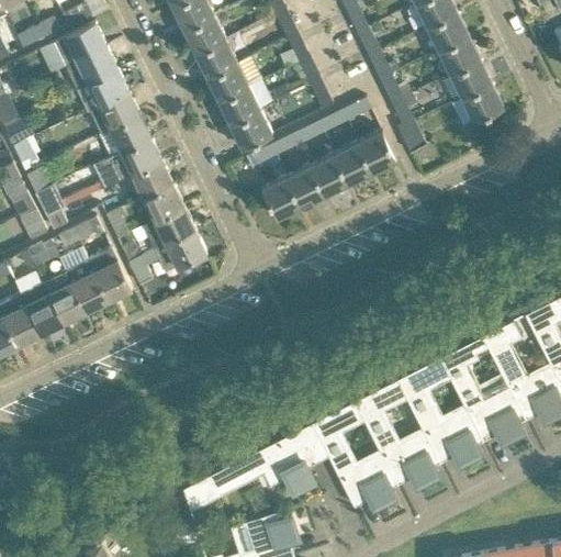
[(184,30),(214,15),(205,0),(184,0),(172,7),(184,30)]
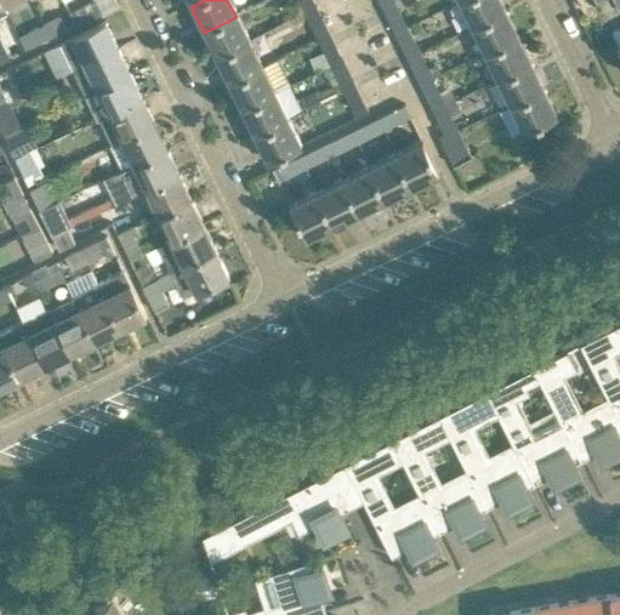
[(295,0),(303,17),(316,11),(310,0),(295,0)]
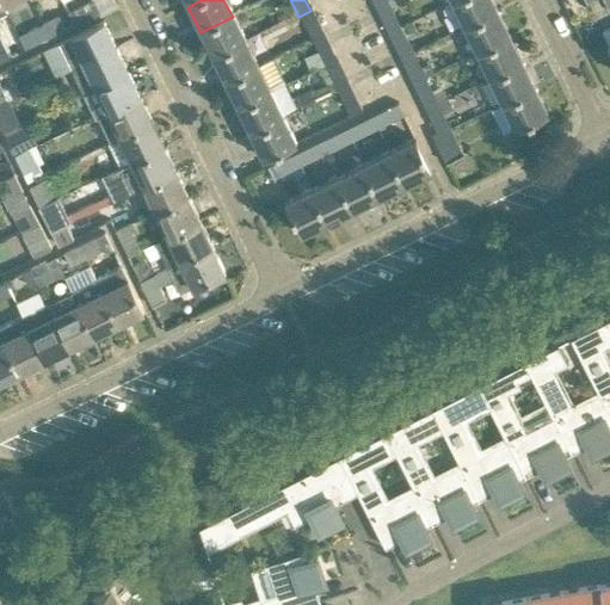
[(464,29),(497,13),(490,0),(458,0),(453,4),(464,29)]
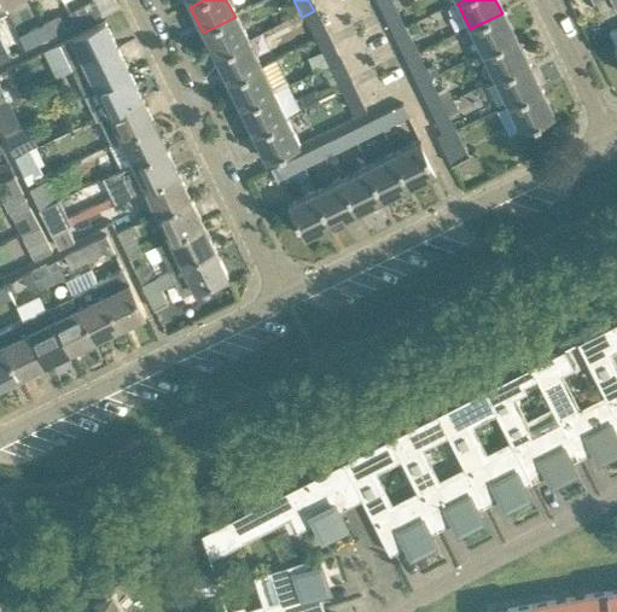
[(607,0),(616,17),(616,16),(616,0),(589,0),(593,5),(603,0),(607,0)]
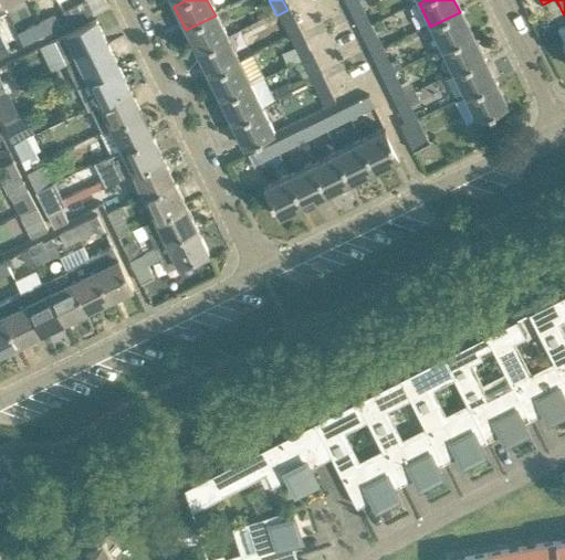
[(67,27),(94,14),(89,2),(62,14),(67,27)]
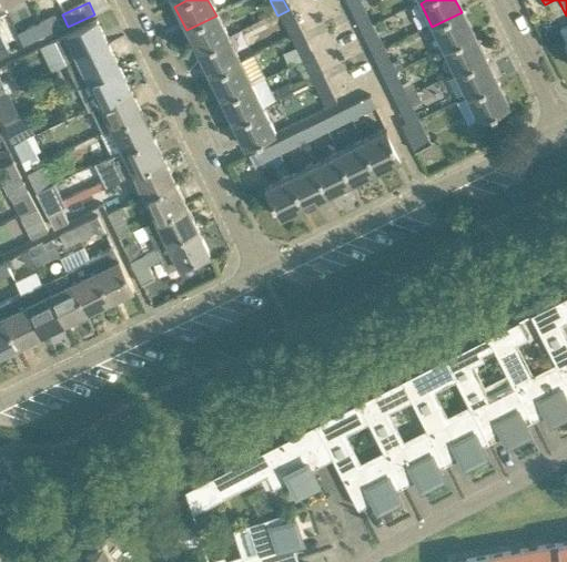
[(361,32),(372,27),(360,3),(348,9),(361,32)]
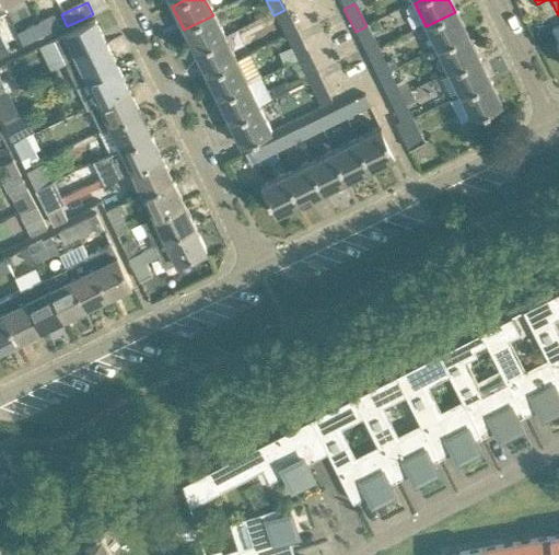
[(1,7),(0,7),(0,60),(11,55),(0,33),(0,18),(7,14),(1,7)]
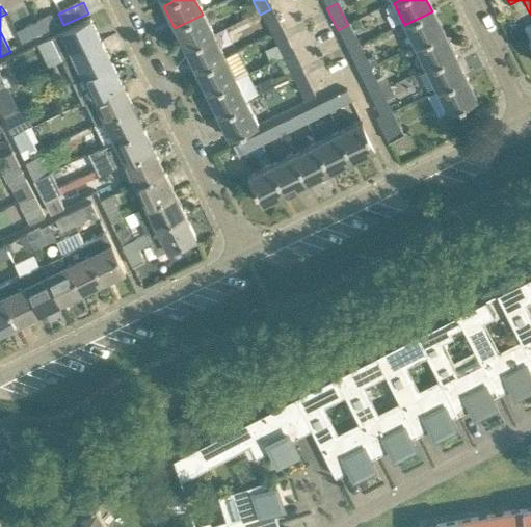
[(271,36),(282,31),(270,9),(260,15),(246,21),(253,31),(266,25),(271,36)]
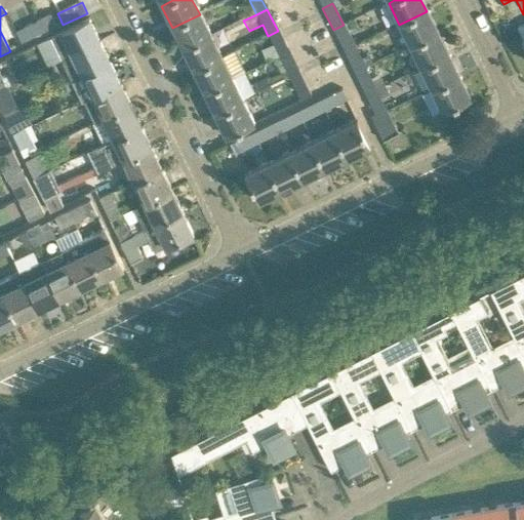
[(410,47),(438,34),(427,11),(399,25),(410,47)]
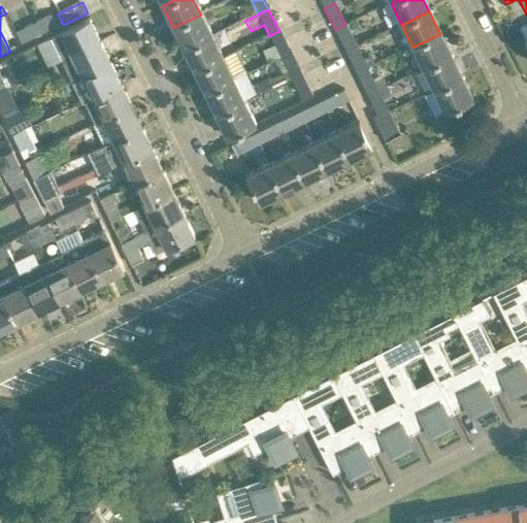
[(184,51),(211,37),(201,14),(173,28),(184,51)]
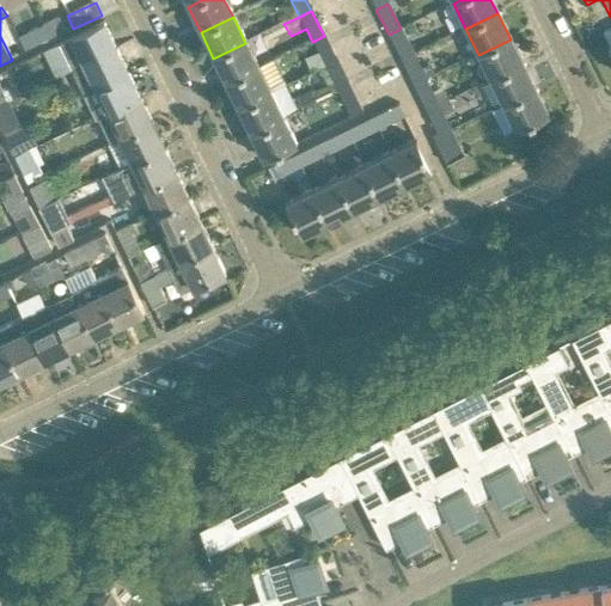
[(48,42),(65,34),(57,20),(41,28),(48,42)]
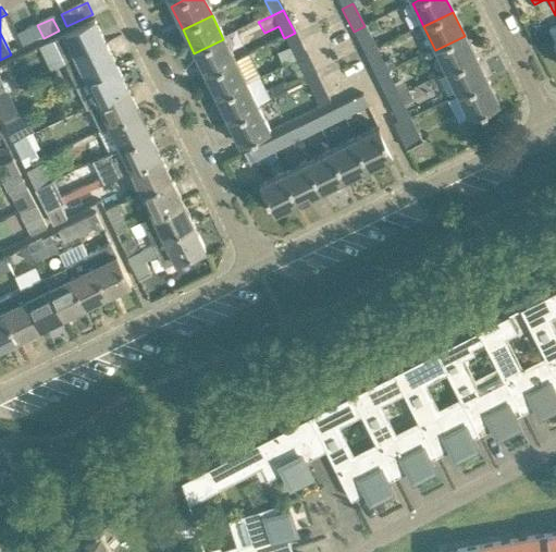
[(64,66),(106,46),(95,23),(75,33),(64,37),(53,43),(64,66)]
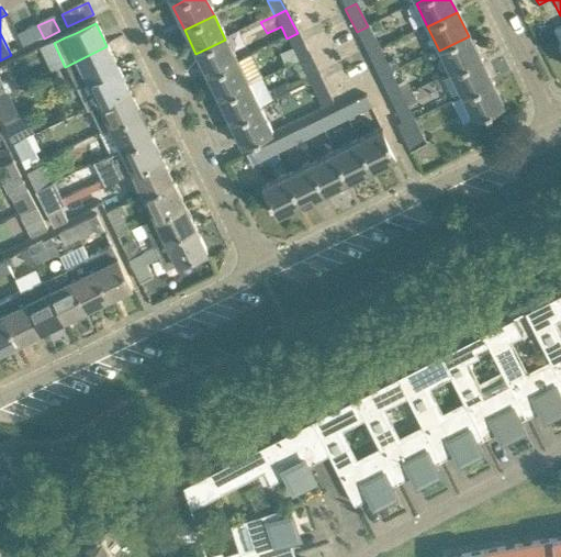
[(31,44),(44,39),(37,25),(25,32),(31,44)]
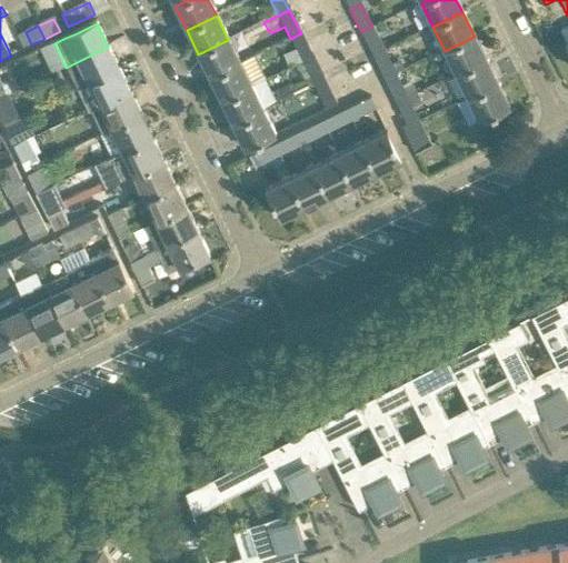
[(372,56),(384,51),(372,27),(361,32),(372,56)]
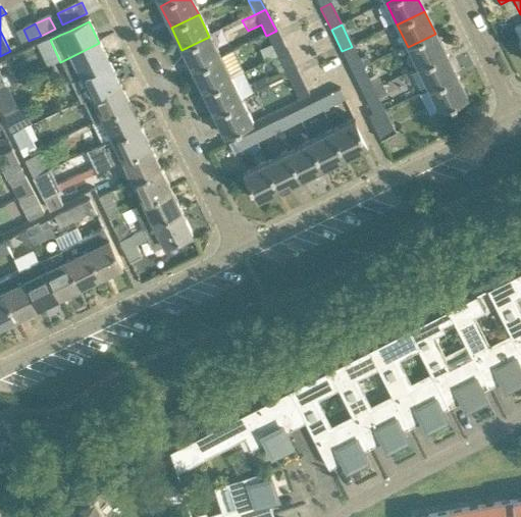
[(264,65),(278,58),(288,54),(276,31),(266,36),(272,48),(258,54),(264,65)]
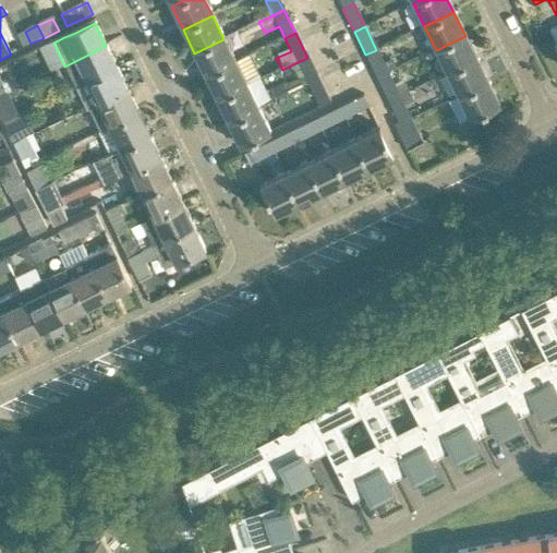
[(447,73),(476,59),(465,36),(436,50),(436,51),(426,57),(436,77),(447,72),(447,73)]
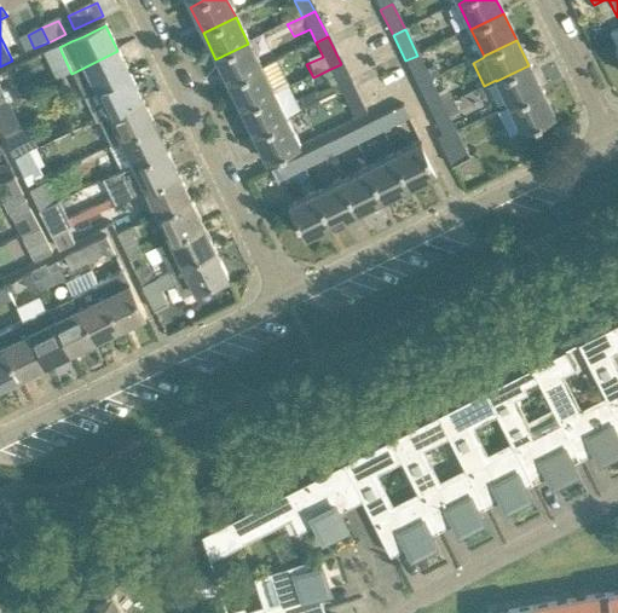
[(229,85),(261,69),(248,44),(215,59),(229,85)]
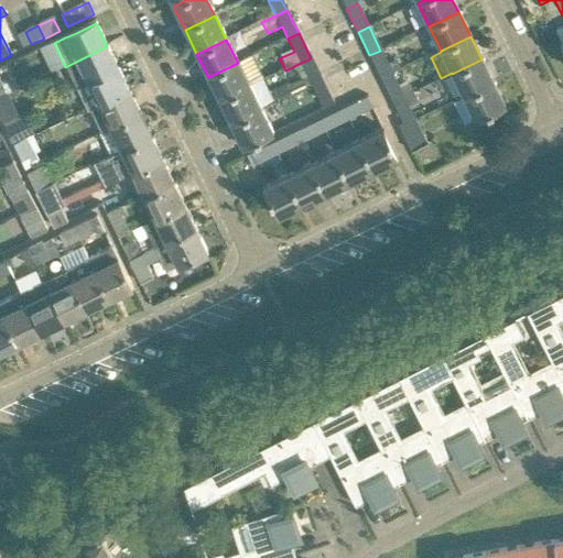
[(380,51),(369,55),(380,79),(399,69),(392,56),(394,55),(390,45),(380,51)]
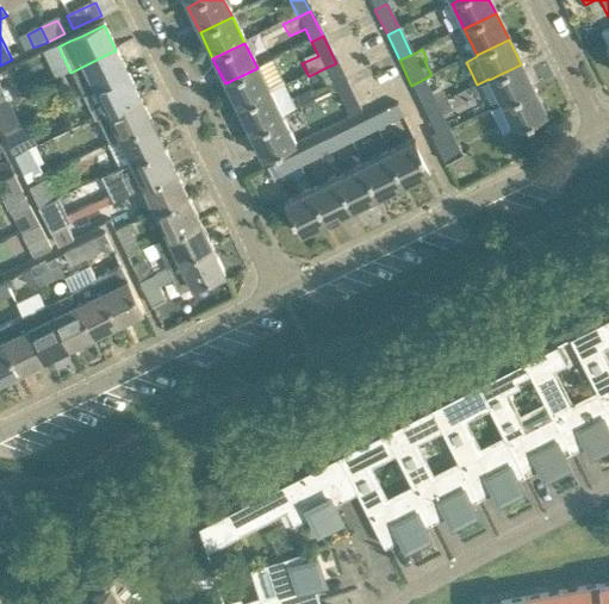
[(95,91),(128,75),(116,50),(70,73),(82,97),(95,91)]
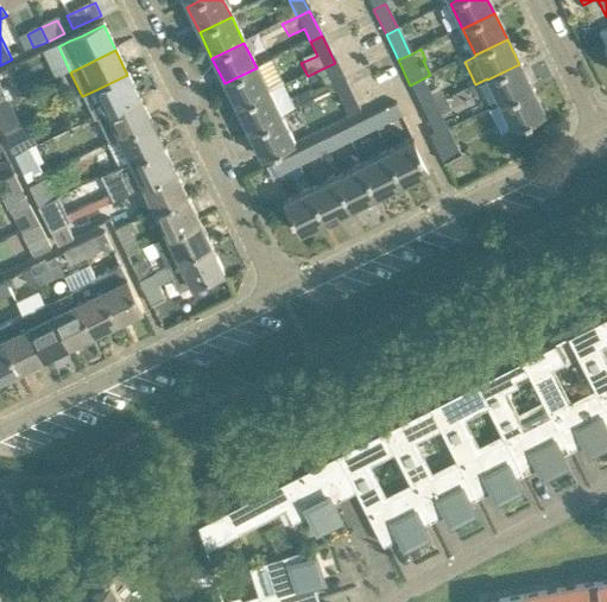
[(336,93),(347,87),(335,63),(324,68),(336,93)]
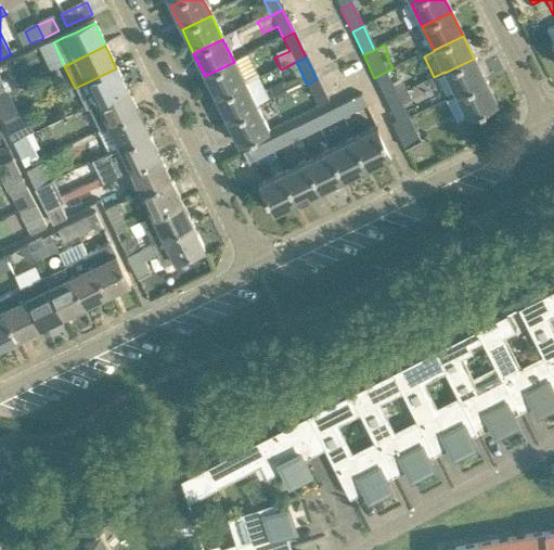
[(456,97),(486,82),(474,59),(445,73),(456,97)]
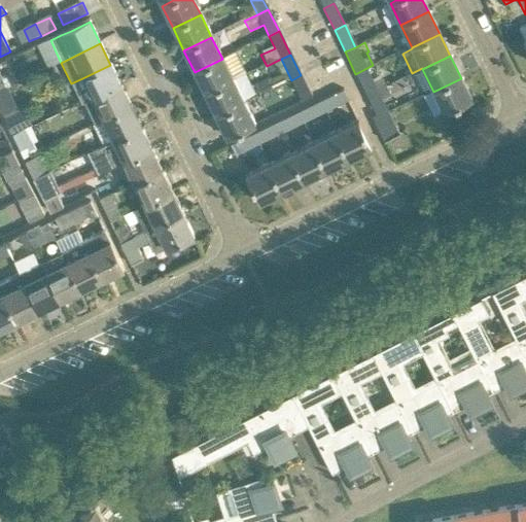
[(205,95),(233,81),(222,59),(195,72),(205,95)]
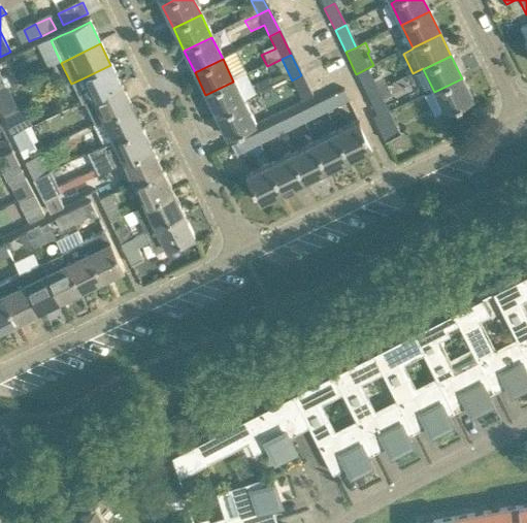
[(93,100),(121,87),(110,65),(83,78),(93,100)]
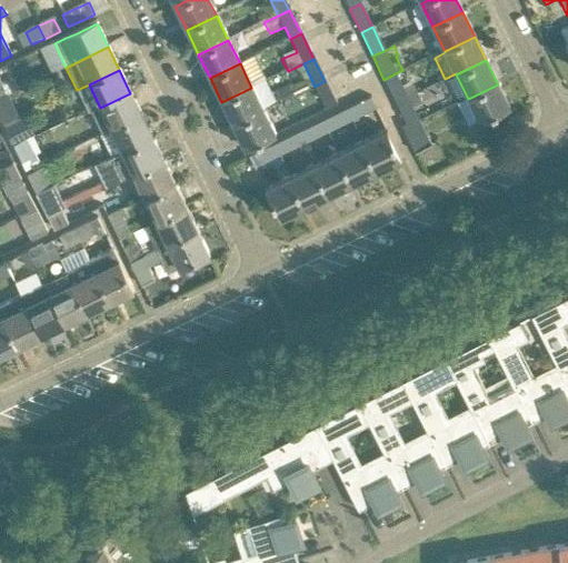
[(416,93),(411,84),(405,70),(402,70),(384,80),(396,103),(416,93)]
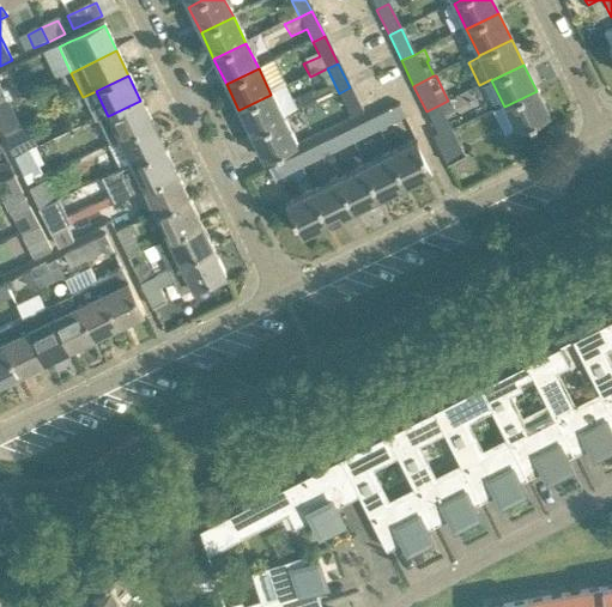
[(14,87),(1,93),(0,90),(0,108),(7,104),(7,103),(19,97),(14,87)]
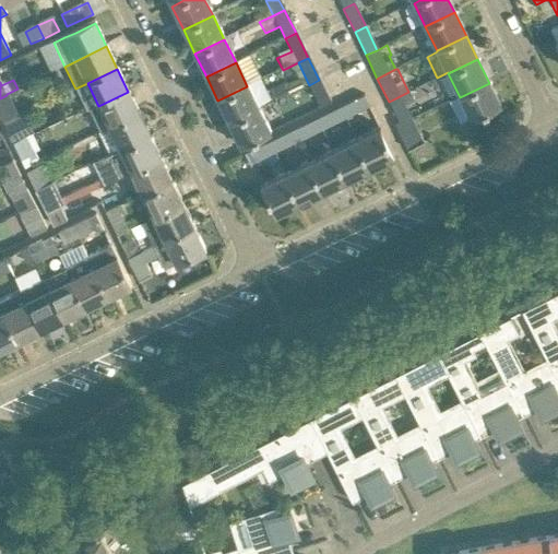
[(321,109),(330,104),(319,80),(309,85),(321,109)]
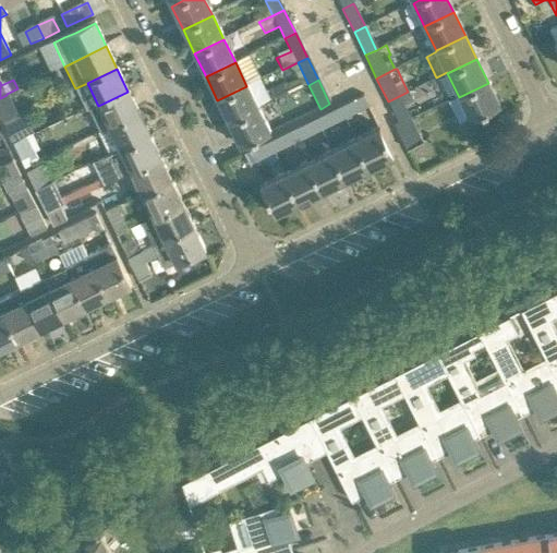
[(459,97),(461,101),(471,121),(500,107),(488,83),(459,97)]
